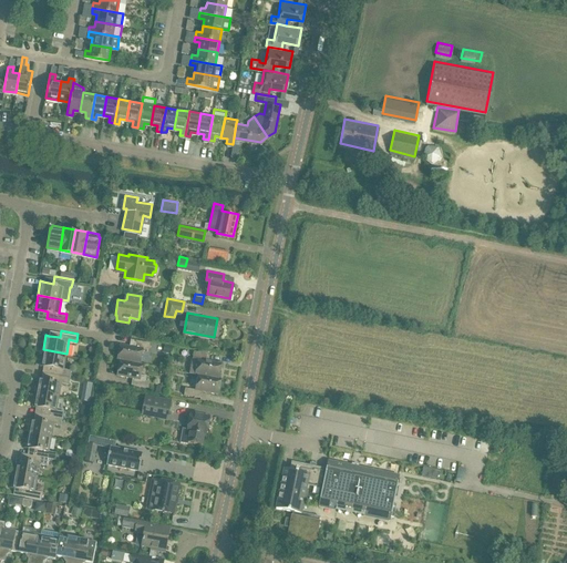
[(117,357),(120,358),(120,357),(140,361),(140,360),(143,346),(148,347),(150,340),(136,338),(135,345),(133,344),(120,341),(117,357)]
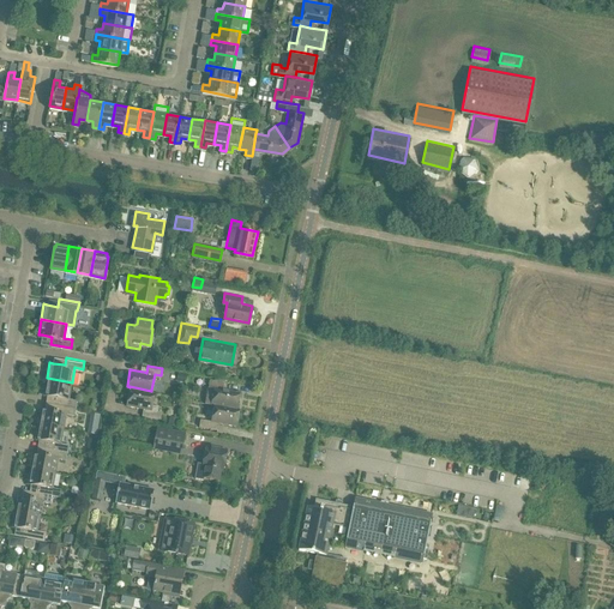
[(43,392),(47,393),(60,396),(58,403),(76,405),(77,398),(70,397),(72,383),(47,378),(43,392)]
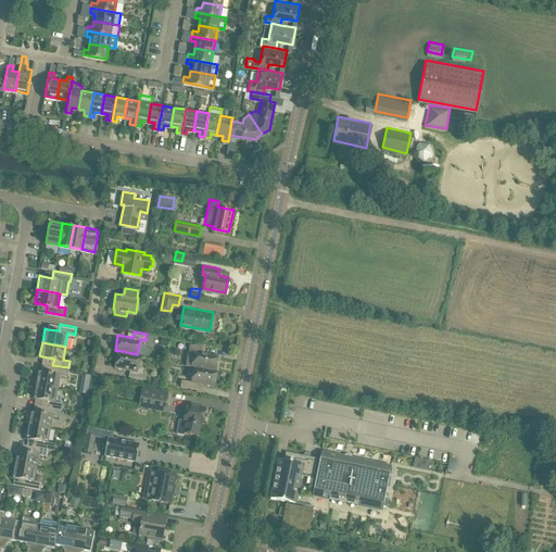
[(217,353),(202,350),(203,345),(190,342),(189,349),(186,363),(192,364),(194,365),(194,364),(214,368),(217,353)]
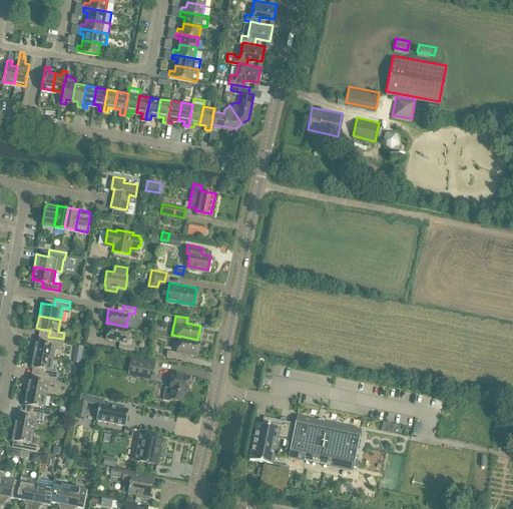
[(106,337),(120,340),(118,346),(120,346),(134,348),(135,342),(131,342),(132,338),(127,337),(129,327),(126,326),(126,327),(108,323),(108,324),(106,337)]
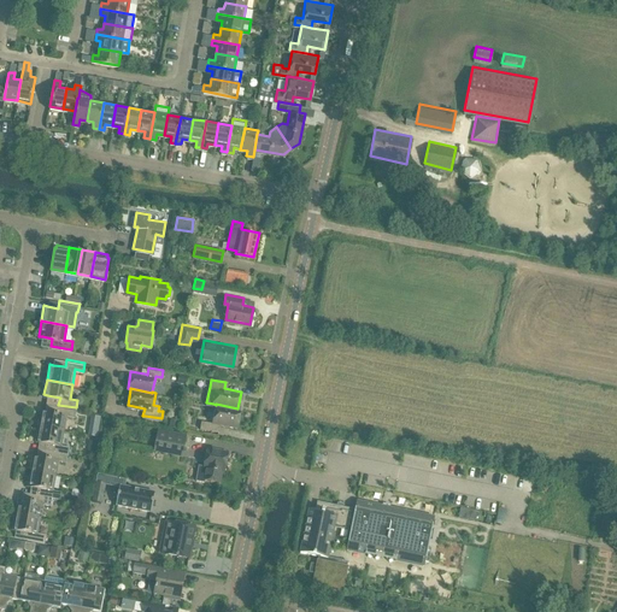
[(216,404),(216,405),(213,421),(201,418),(200,425),(219,429),(221,422),(238,425),(241,409),(238,409),(216,404)]
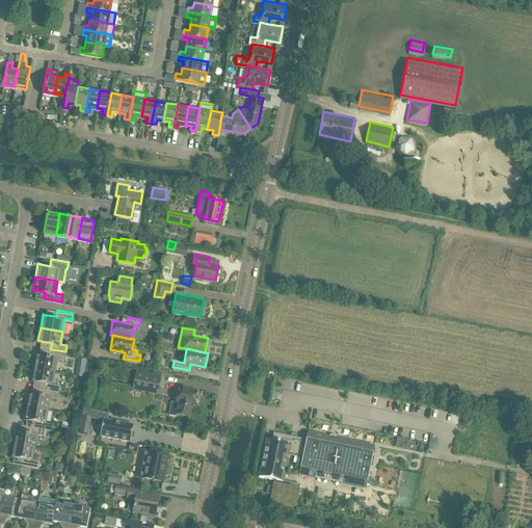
[(49,355),(38,353),(35,352),(33,366),(55,370),(57,357),(64,359),(65,351),(50,349),(49,355)]
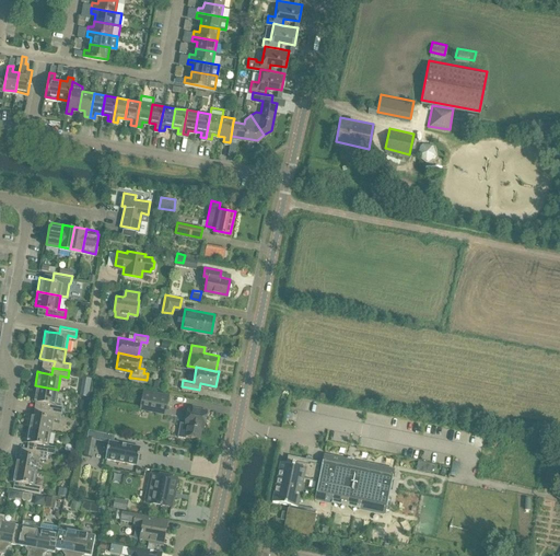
[(33,398),(36,400),(47,402),(46,408),(62,410),(63,404),(56,403),(58,390),(35,385),(33,398)]
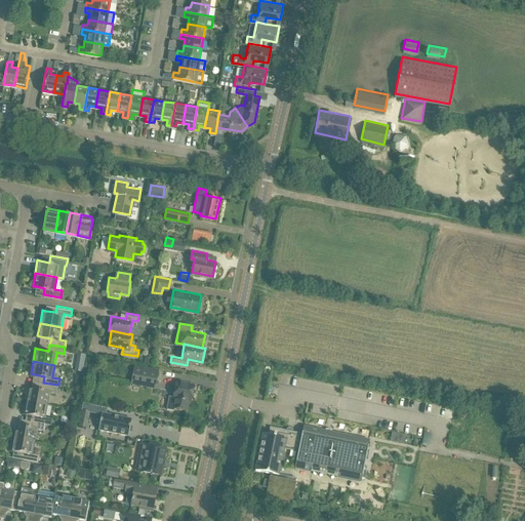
[(134,364),(131,379),(154,384),(157,368),(134,364)]
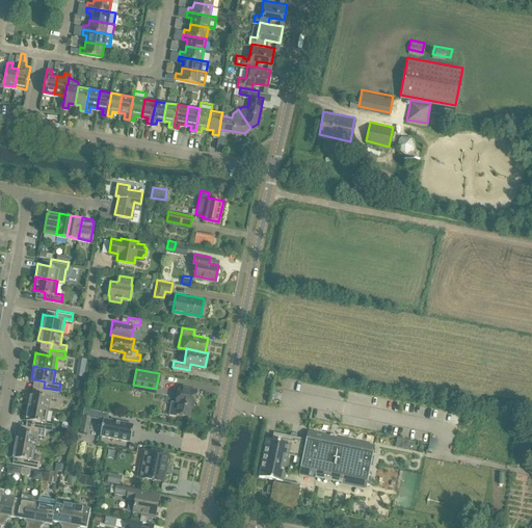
[(171,402),(169,413),(176,414),(177,412),(189,414),(190,405),(193,405),(196,389),(179,386),(176,402),(171,402)]
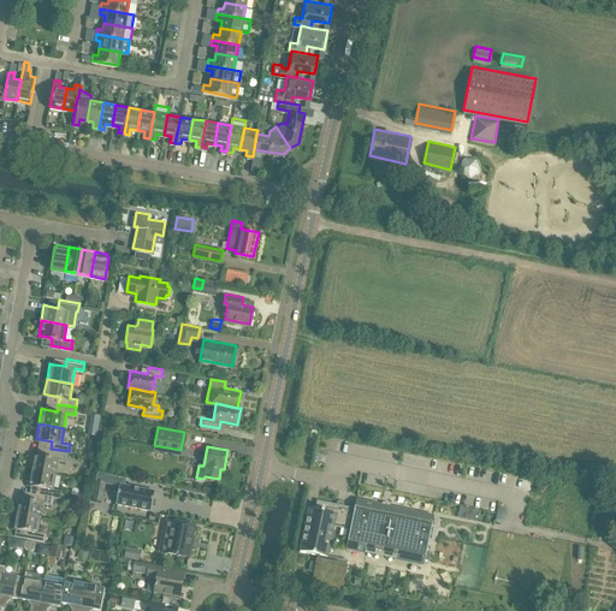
[(49,456),(36,454),(33,452),(30,468),(55,473),(59,457),(66,460),(69,451),(51,449),(49,456)]
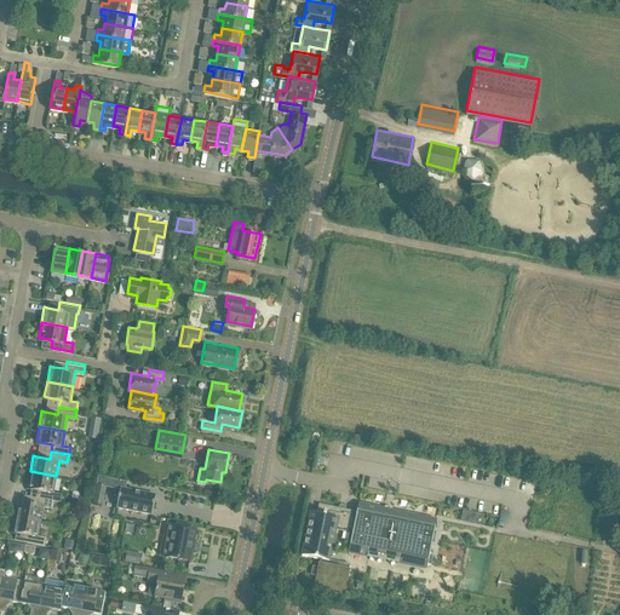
[(32,487),(41,488),(40,495),(53,498),(61,499),(62,492),(53,490),(56,476),(30,471),(28,486),(32,487)]
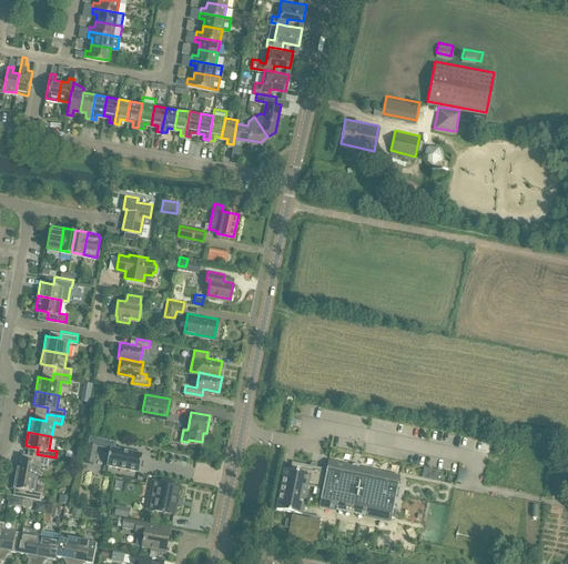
[(84,459),(93,461),(98,443),(88,441),(84,459)]
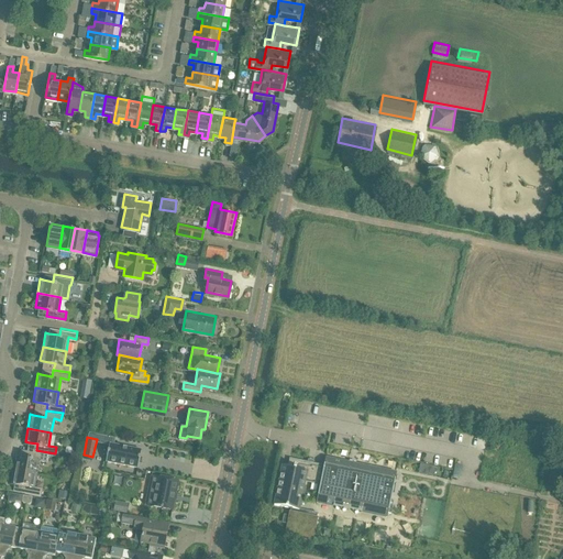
[(73,440),(70,456),(77,457),(80,441),(73,440)]
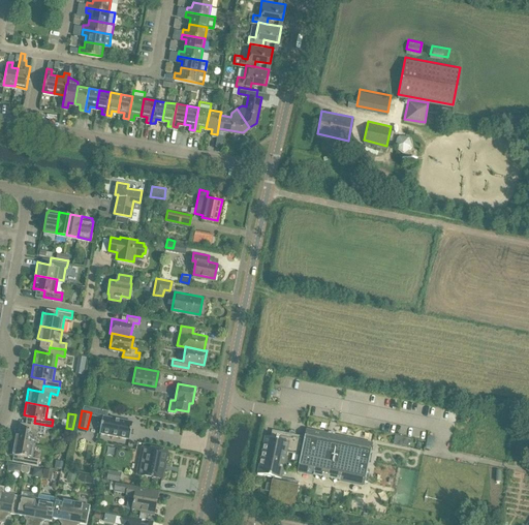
[(102,413),(99,431),(129,437),(132,420),(102,413)]
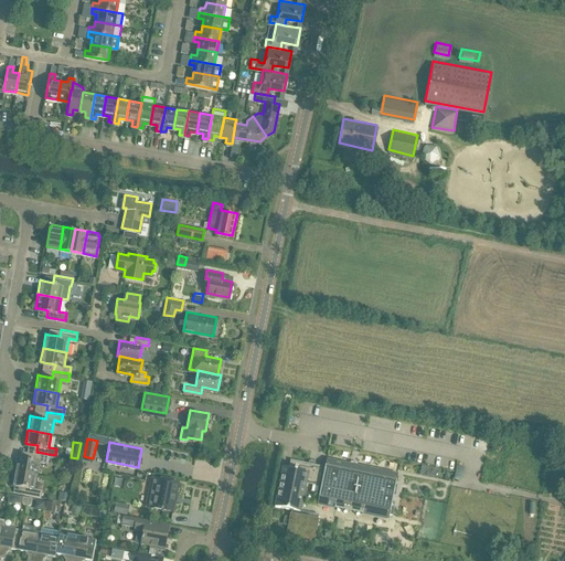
[(20,456),(17,455),(14,469),(38,473),(40,459),(48,461),(49,454),(36,452),(32,451),(31,457),(20,456)]
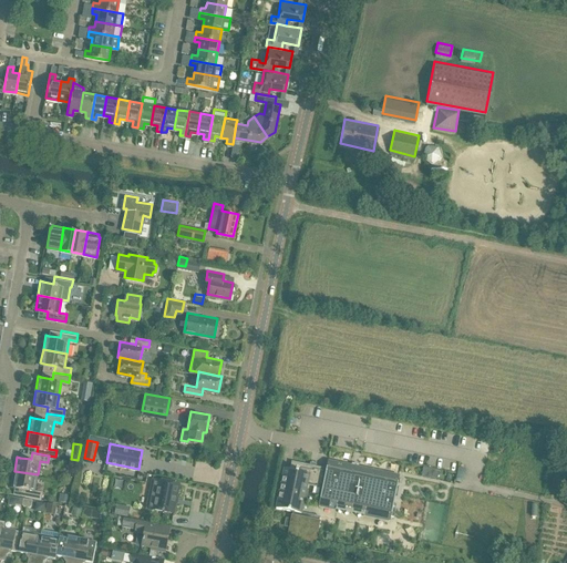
[(295,468),(290,467),(285,466),(285,467),(277,505),(276,505),(292,510),(294,509),(301,510),(307,482),(322,485),(319,503),(320,503),(337,507),(363,512),(389,518),(390,518),(399,473),(398,472),(398,473),(329,459),(328,458),(327,467),(291,459),(291,460),(296,461),(295,468)]
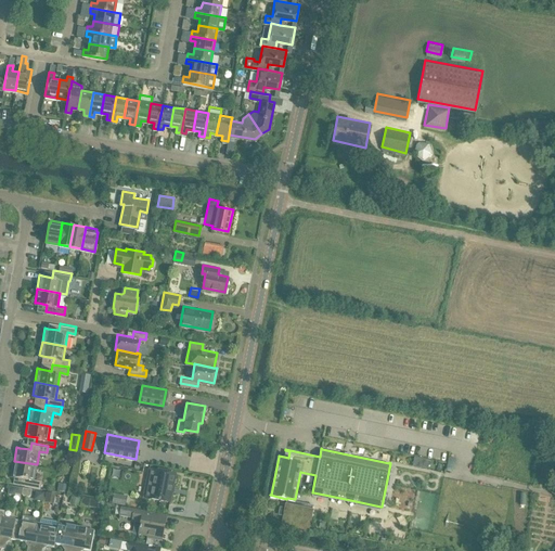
[(428,457),(414,455),(412,463),(427,465),(428,457)]
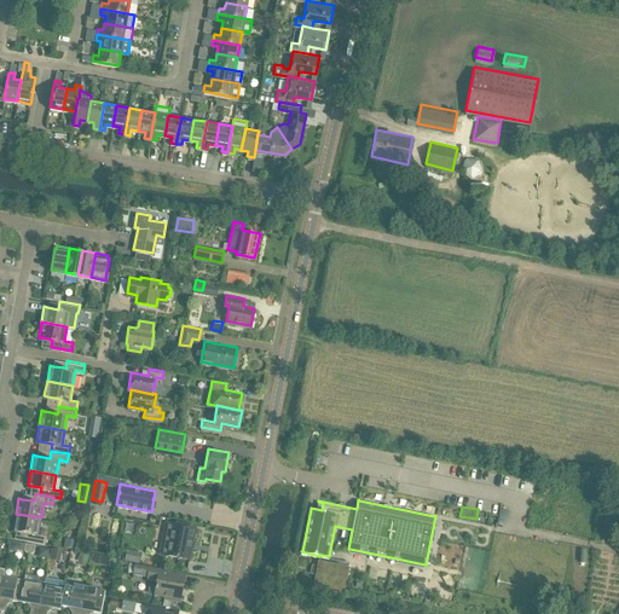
[(618,514),(618,509),(605,508),(603,521),(611,522),(609,528),(617,529),(618,514)]
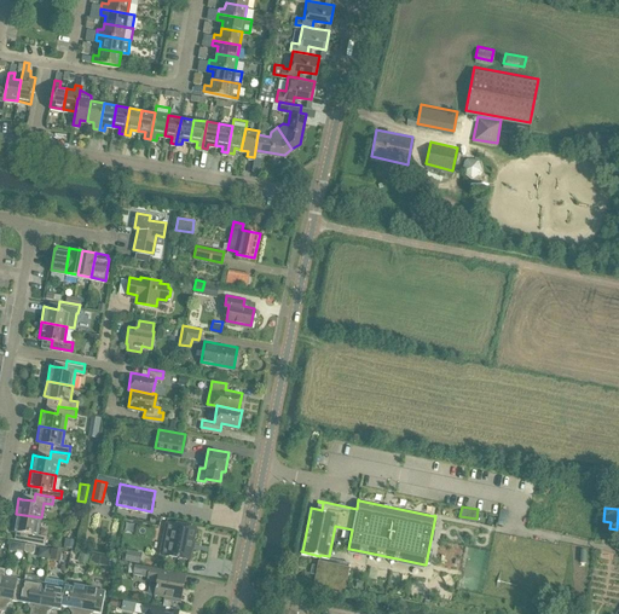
[(27,539),(45,542),(46,534),(39,532),(41,517),(16,514),(12,528),(16,529),(29,532),(27,539)]
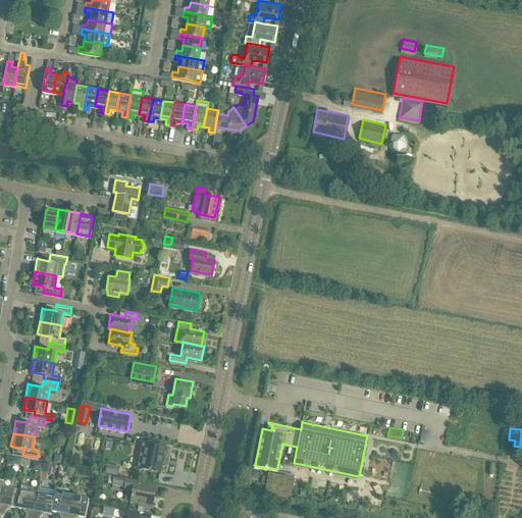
[(137,454),(135,464),(136,466),(141,467),(160,470),(165,444),(146,441),(143,454),(138,453),(137,454)]
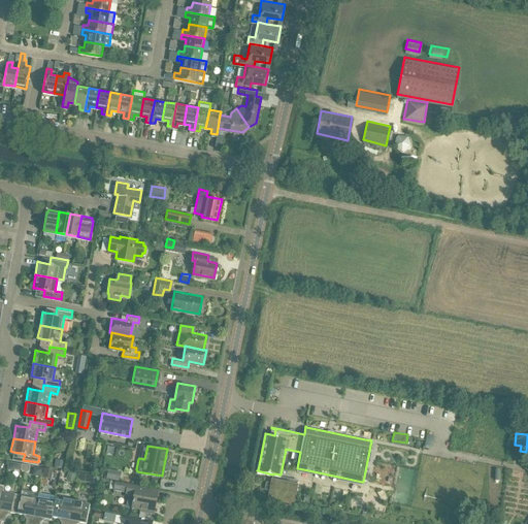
[(107,476),(119,478),(120,469),(108,467),(107,476)]
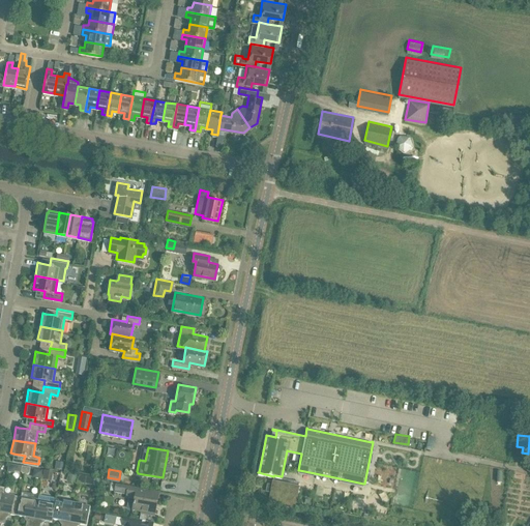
[(299,480),(282,476),(274,475),(273,476),(272,485),(268,484),(267,488),(271,489),(269,497),(295,502),(299,480)]
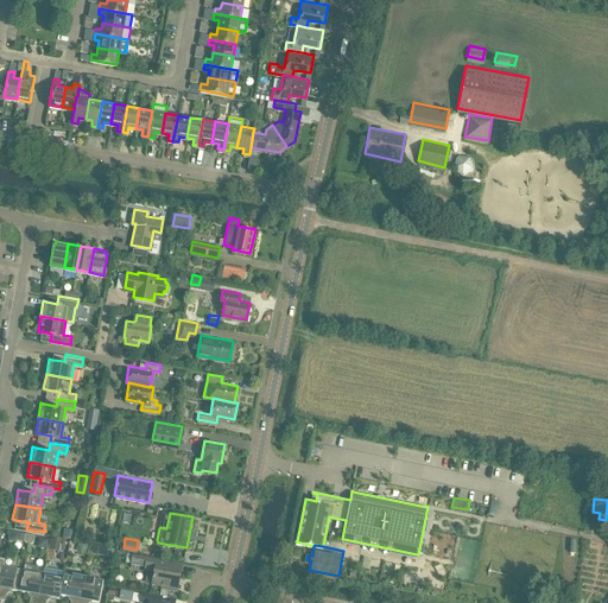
[(131,562),(145,564),(145,567),(154,569),(153,575),(152,582),(162,583),(162,585),(168,586),(177,589),(179,575),(181,570),(171,569),(173,559),(146,554),(132,552),(131,560),(131,562)]
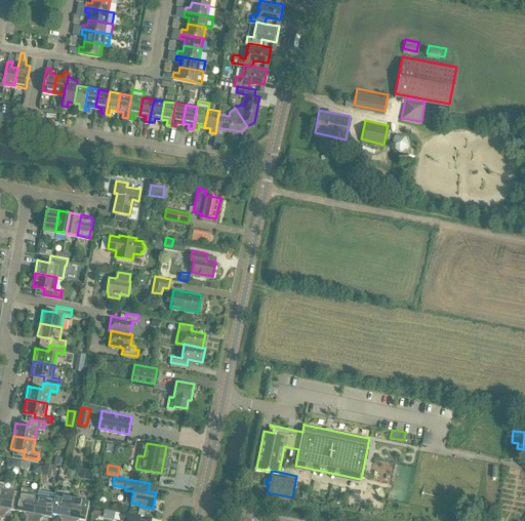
[(3,486),(1,496),(0,504),(0,505),(16,508),(18,496),(21,489),(3,486)]
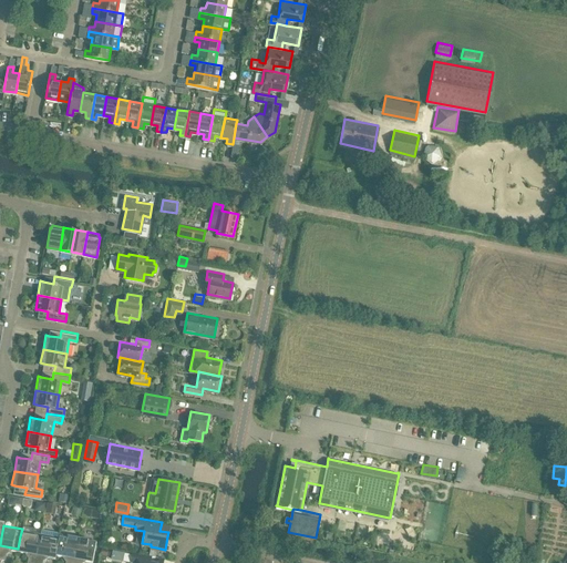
[(40,532),(22,529),(20,536),(18,549),(37,553),(40,536),(40,532)]
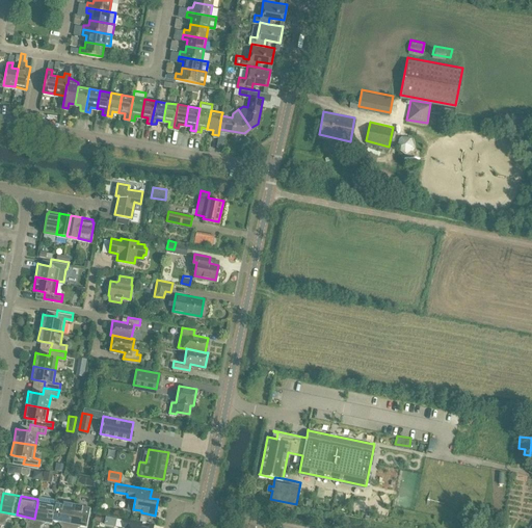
[(38,499),(37,499),(37,503),(34,519),(52,522),(52,519),(55,503),(55,502),(38,499)]
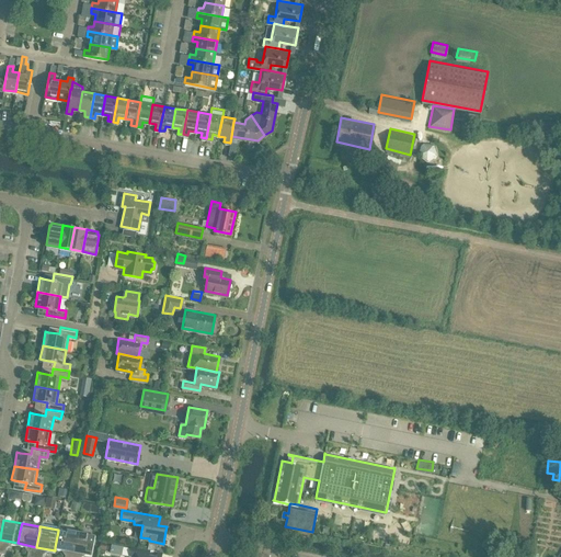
[(58,530),(58,531),(55,547),(73,550),(77,531),(58,527),(58,530)]
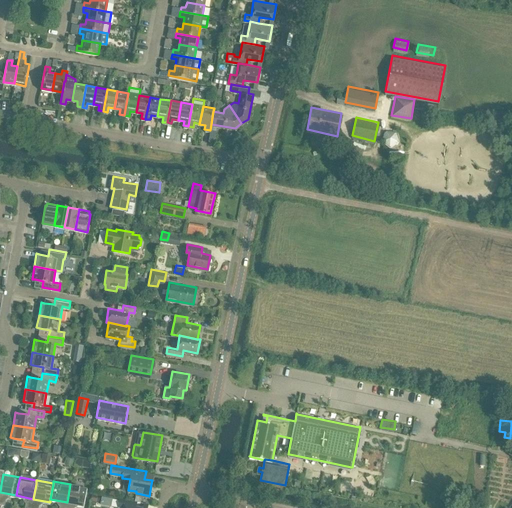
[(84,505),(87,487),(70,484),(67,502),(84,505)]
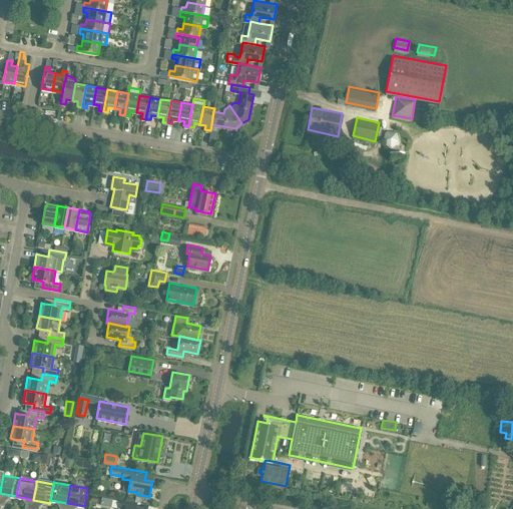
[(118,506),(120,507),(124,507),(123,508),(146,508),(132,506),(133,500),(120,497),(119,499),(118,506)]
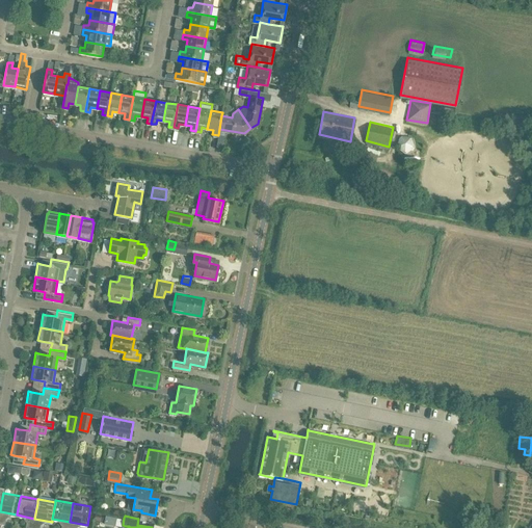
[(116,517),(115,524),(123,525),(124,518),(116,517)]
